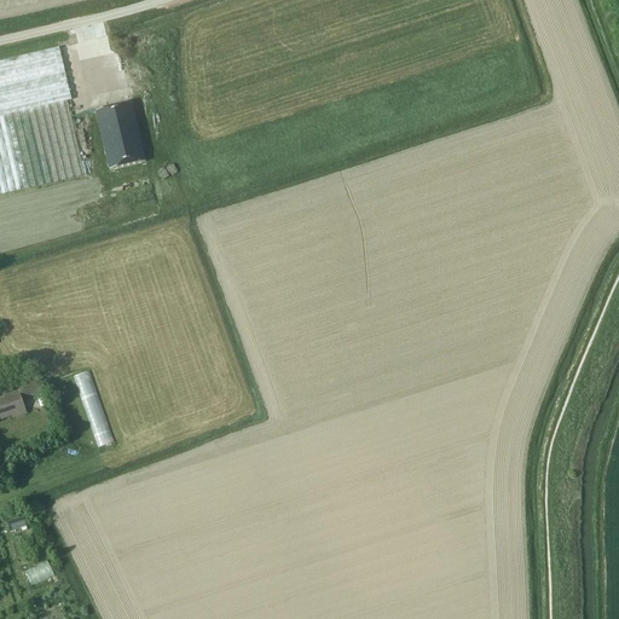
[(0,196),(90,175),(59,47),(0,61),(0,196)]
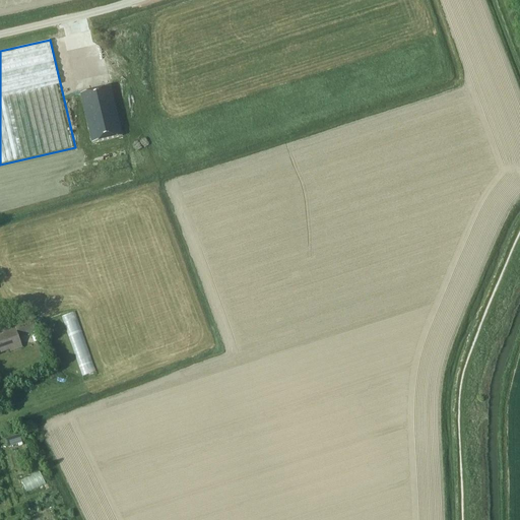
[(111,87),(81,93),(92,143),(122,136),(111,87)]
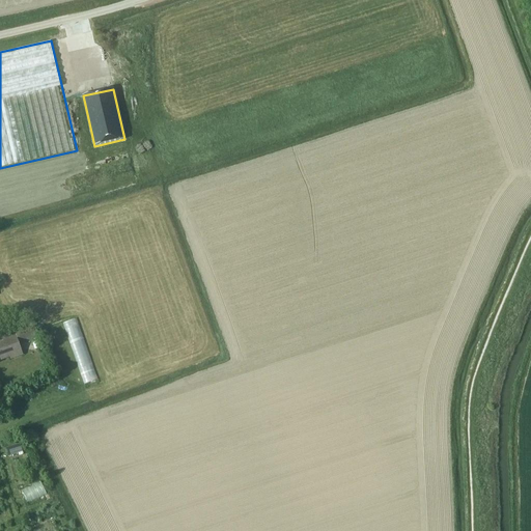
[(98,381),(83,318),(68,322),(83,384),(98,381)]
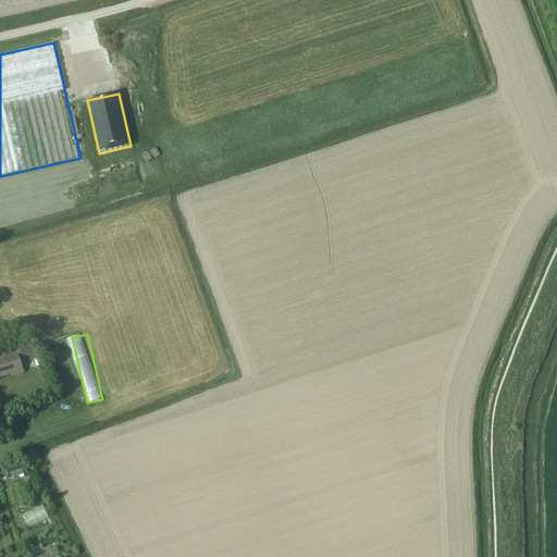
[(39,355),(34,337),(15,345),(17,351),(3,357),(4,359),(0,360),(0,375),(0,376),(1,379),(11,375),(12,378),(24,372),(21,361),(39,355)]
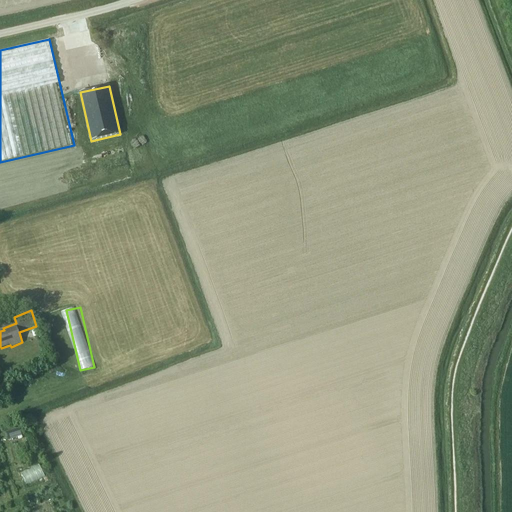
[(6,432),(9,440),(22,436),(20,428),(6,432)]
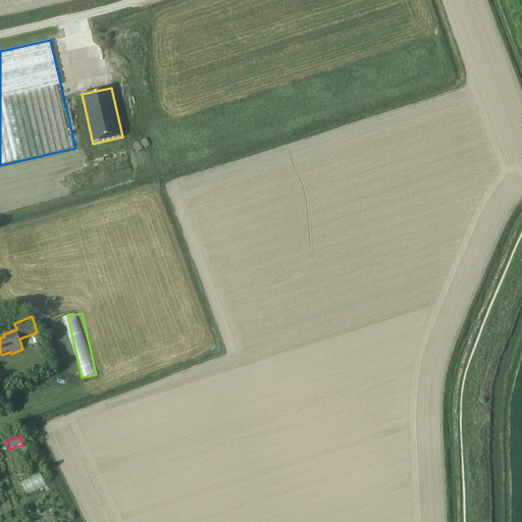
[(25,480),(29,492),(49,487),(46,474),(25,480)]
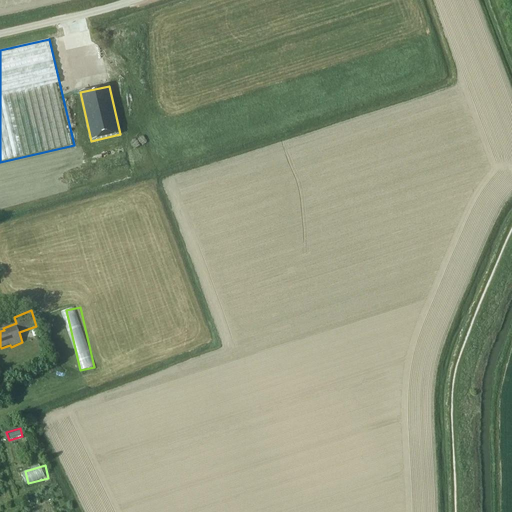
All buildings are outlined.
